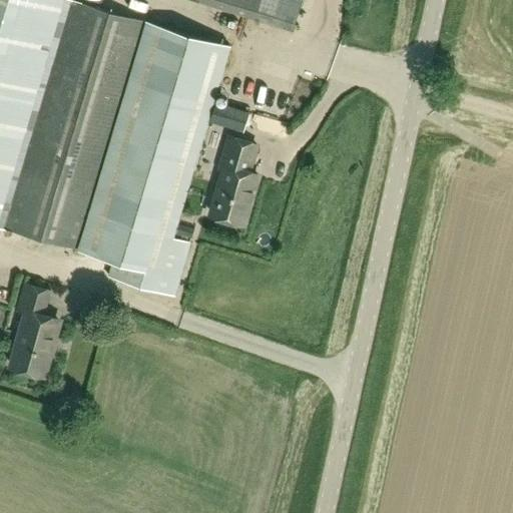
[(0,0),(0,225),(3,227),(71,0),(0,0)]
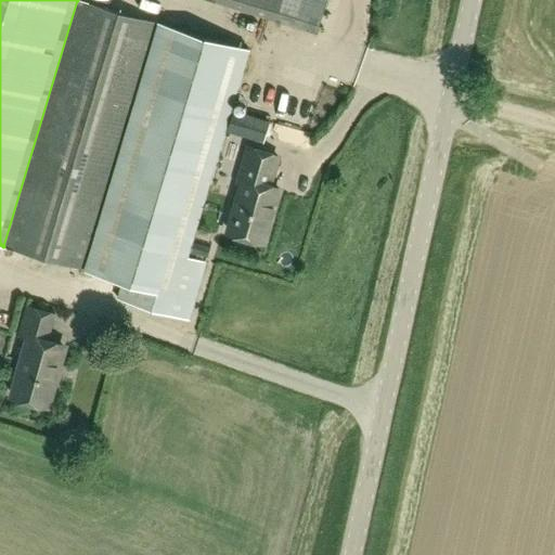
[(82,0),(77,0),(3,246),(125,282),(119,300),(188,321),(192,302),(204,263),(185,258),(242,71),(248,50),(82,0)]
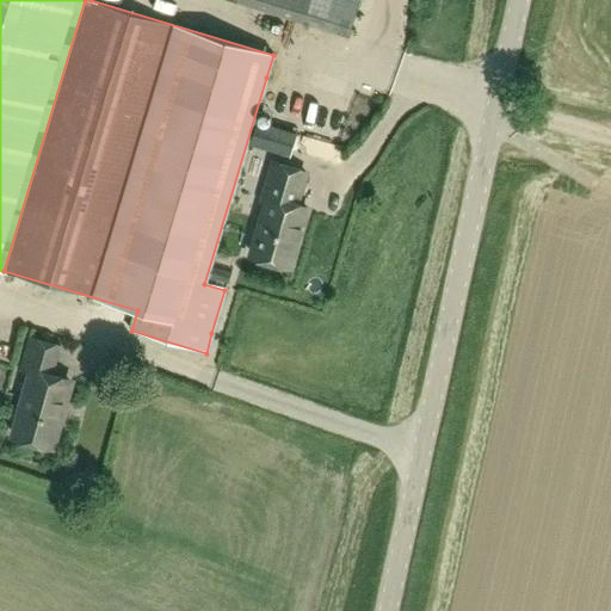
[(232,0),(306,24),(325,30),(349,38),(359,0),(232,0)]
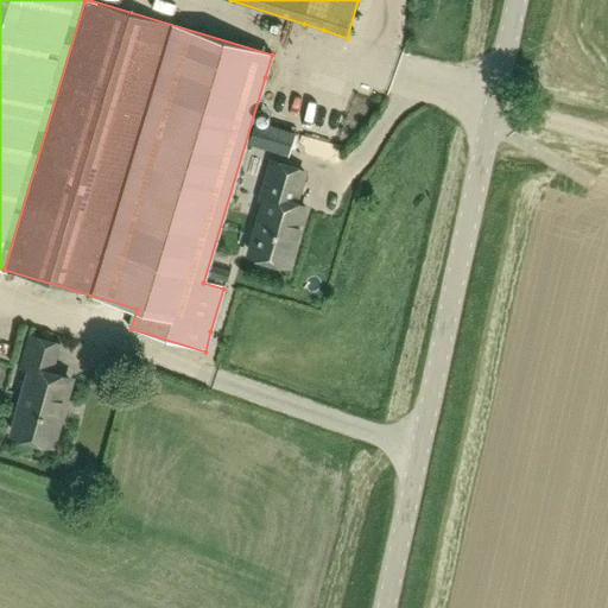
[(289,156),(296,131),(278,126),(271,150),(289,156)]
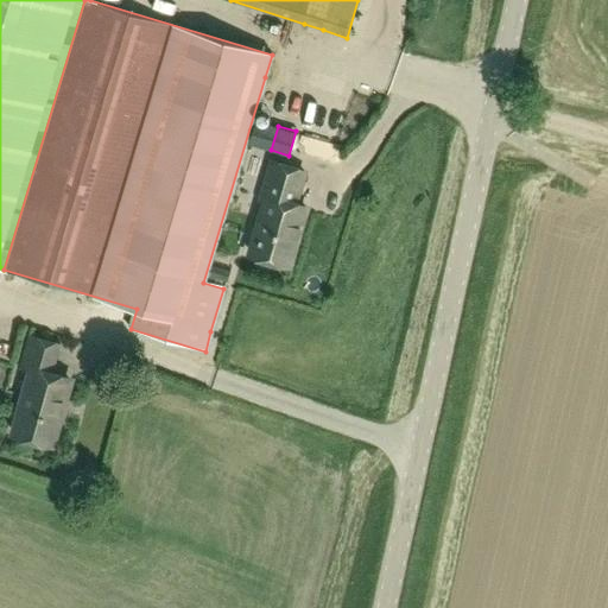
[(290,264),(306,208),(296,204),(305,171),(271,162),(261,195),(267,197),(251,252),(290,264)]
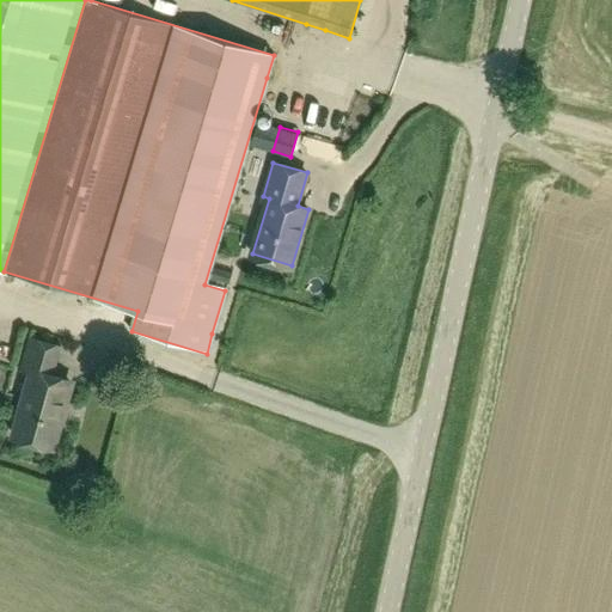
[(210,277),(228,282),(232,271),(213,267),(210,277)]
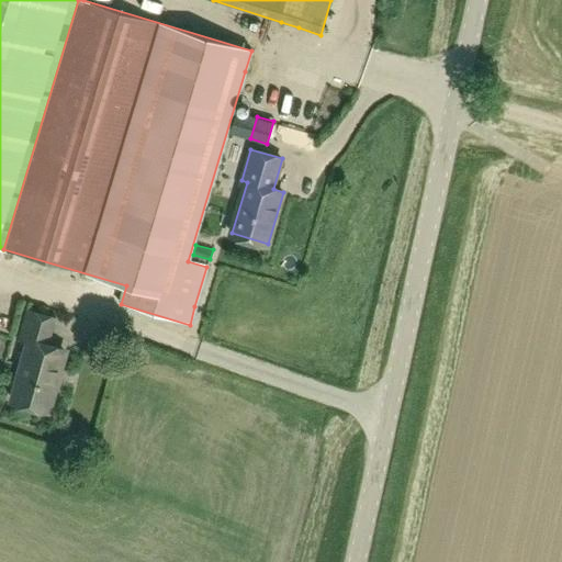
[(20,339),(30,341),(13,400),(49,409),(57,380),(56,379),(64,350),(46,346),(54,318),(29,311),(20,339)]
